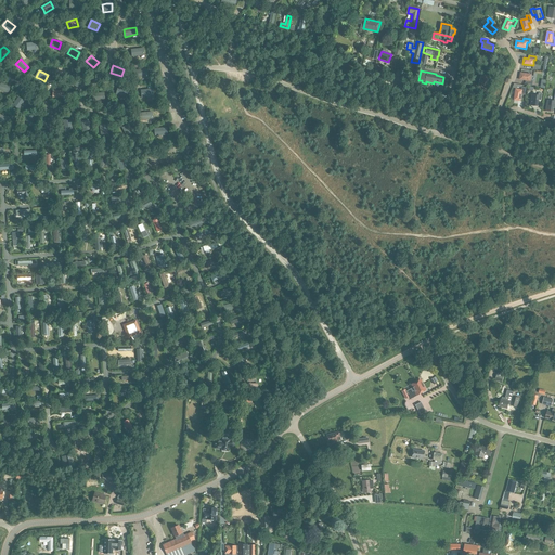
[(520,74),(519,80),(526,81),(526,85),(532,86),(533,81),(530,81),(531,75),(520,74)]
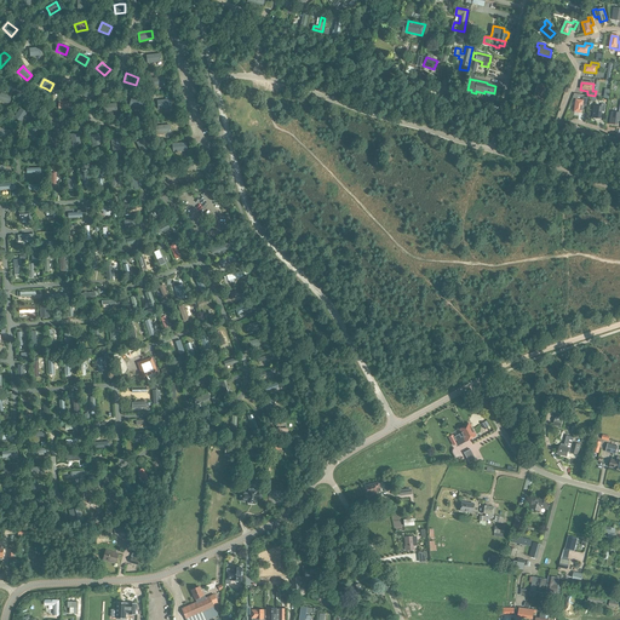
[(538,84),(537,92),(544,95),(546,86),(544,86),(544,85),(543,85),(541,85),(538,84)]
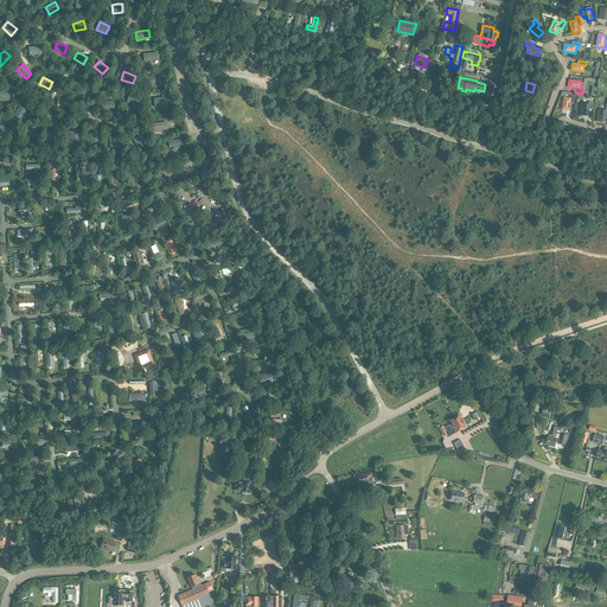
[(81,93),(90,98),(95,93),(85,85),(81,93)]
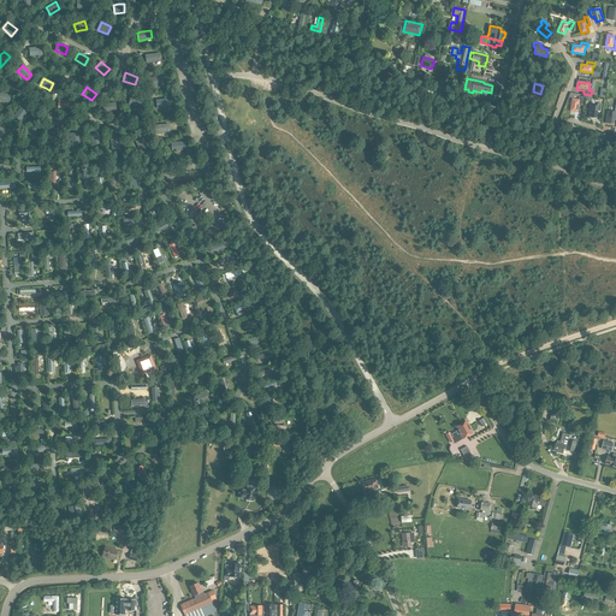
[(1,93),(0,96),(0,100),(9,104),(11,96),(6,94),(1,93)]
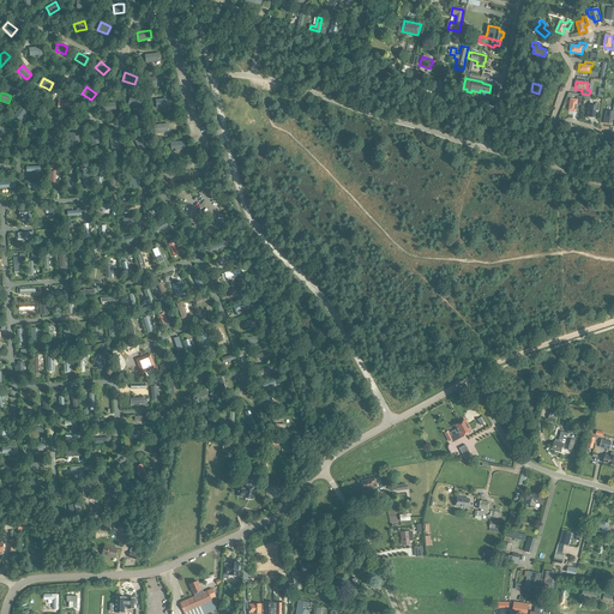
[(134,98),(131,97),(128,104),(140,108),(143,100),(134,98)]
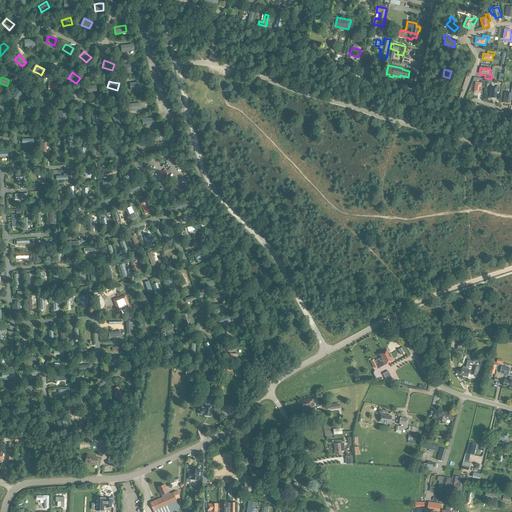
[(485,81),(482,81),(481,83),(476,83),(474,92),(480,93),(481,87),(484,88),(485,81)]
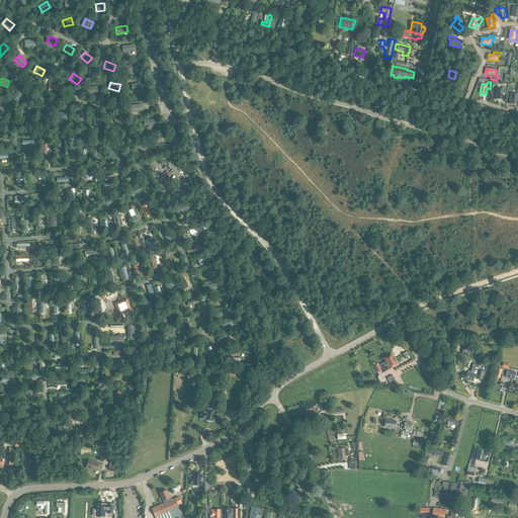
[(501,99),(502,93),(505,94),(506,87),(503,87),(502,89),(497,89),(495,98),(501,99)]
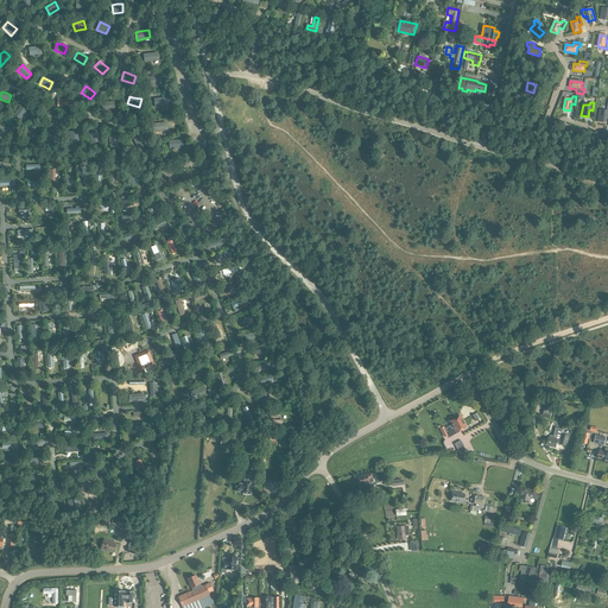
[(20,106),(14,114),(21,119),(27,111),(20,106)]
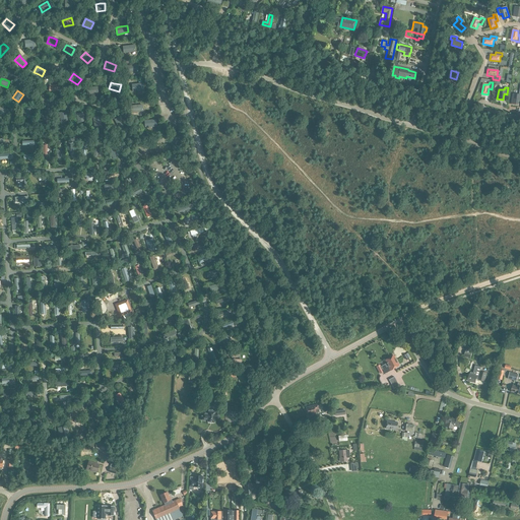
[(0,107),(0,114),(6,117),(8,111),(0,107)]
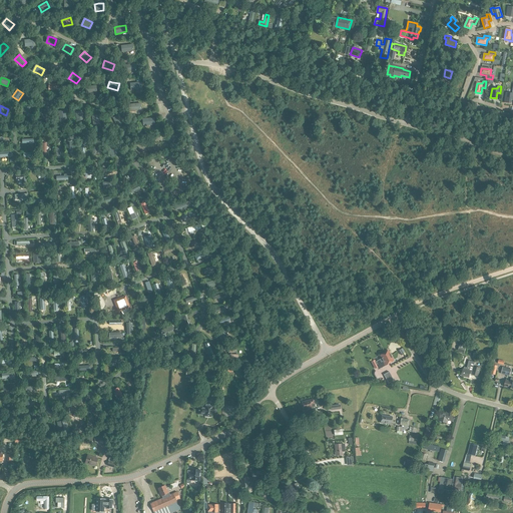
[(61,110),(58,111),(60,120),(67,119),(65,110),(61,110)]
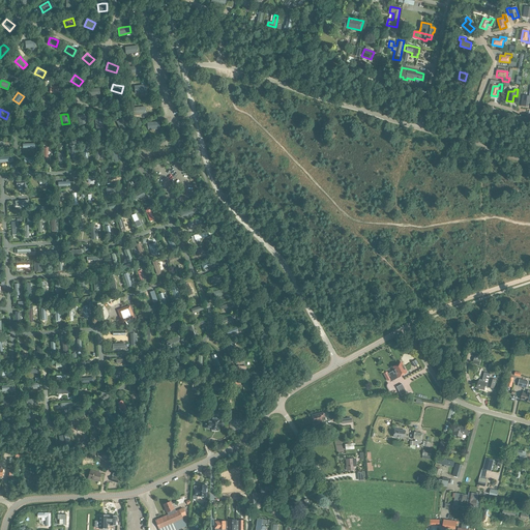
[(81,115),(78,116),(80,125),(87,123),(84,114),(81,115)]
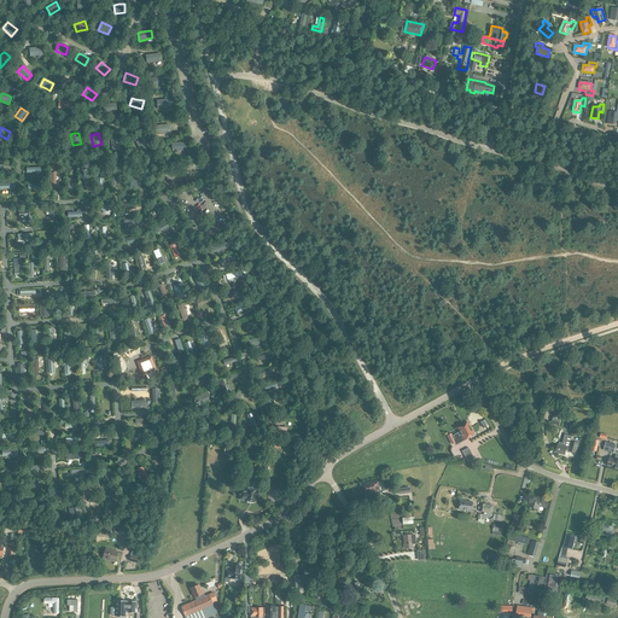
[(149,149),(144,139),(141,140),(136,143),(141,152),(149,149)]
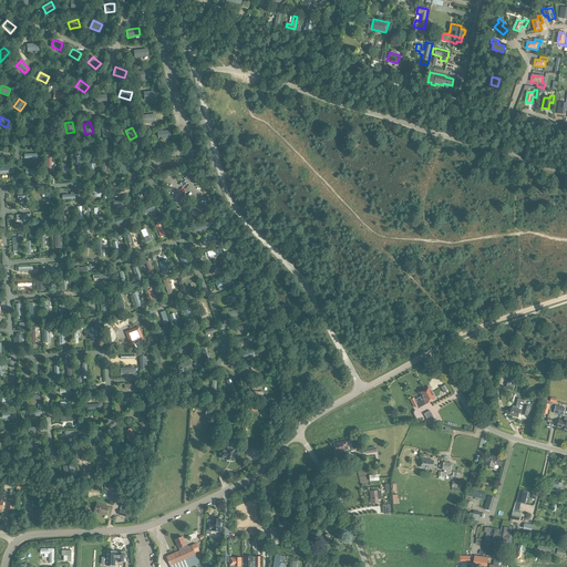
[(19,198),(24,198),(24,204),(29,204),(29,193),(18,194),(19,198)]
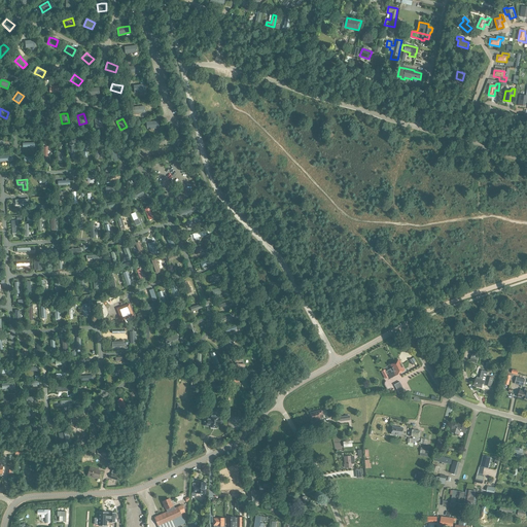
[(144,194),(142,189),(132,195),(134,199),(138,197),(139,199),(142,197),(141,195),(144,194)]
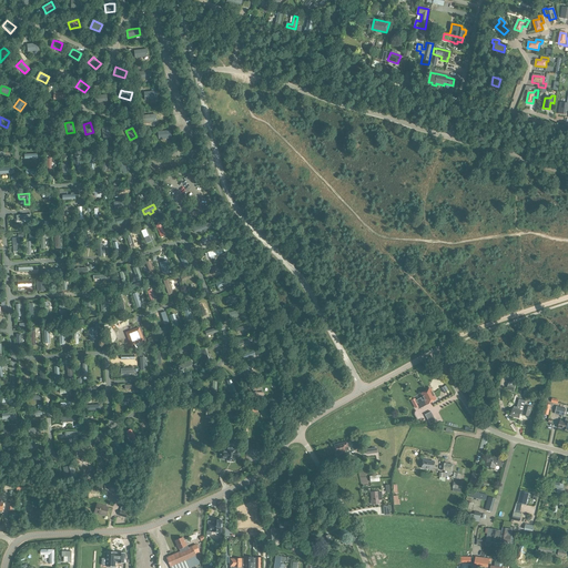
[(155,230),(161,242),(165,241),(161,227),(155,230)]
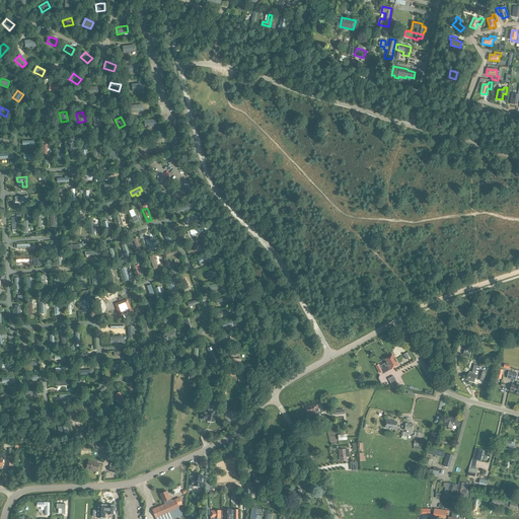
[(197,214),(184,219),(186,223),(192,220),(192,221),(195,221),(194,219),(199,218),(197,214)]
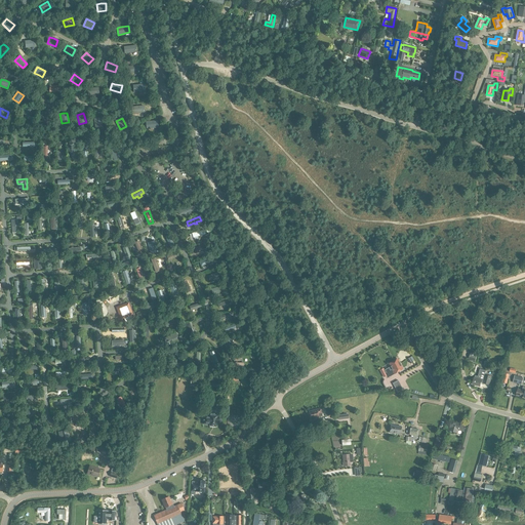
[(137,254),(139,253),(139,255),(145,253),(139,241),(134,242),(137,251),(136,251),(137,254)]
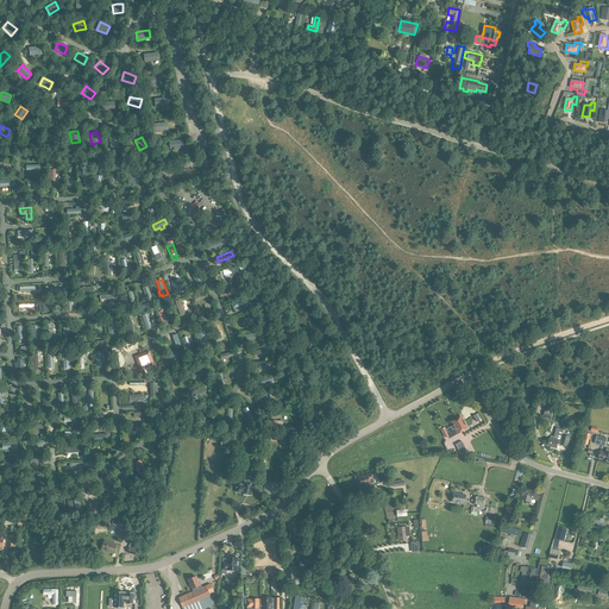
[(171,282),(175,295),(183,293),(180,280),(171,282)]
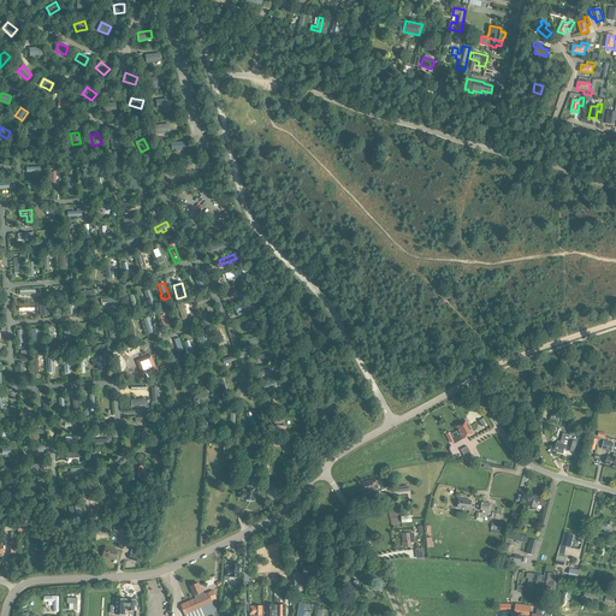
[(147,304),(149,303),(149,306),(155,303),(150,289),(144,291),(148,301),(146,301),(147,304)]
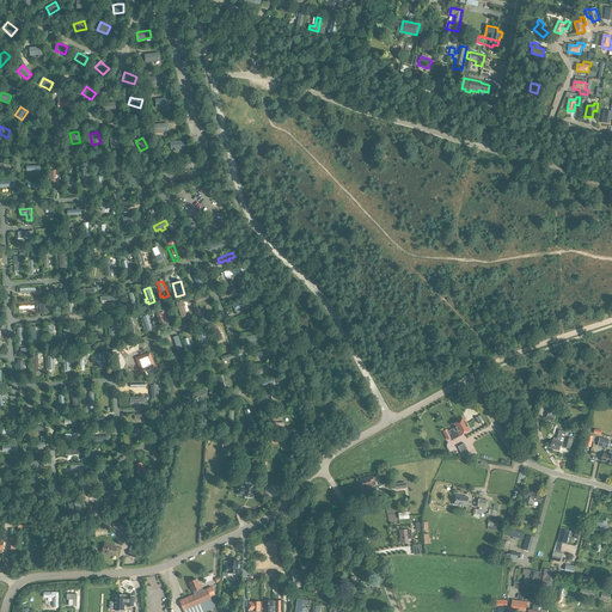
[(182,301),(176,304),(182,318),(187,316),(184,307),(185,307),(184,304),(183,305),(182,301)]
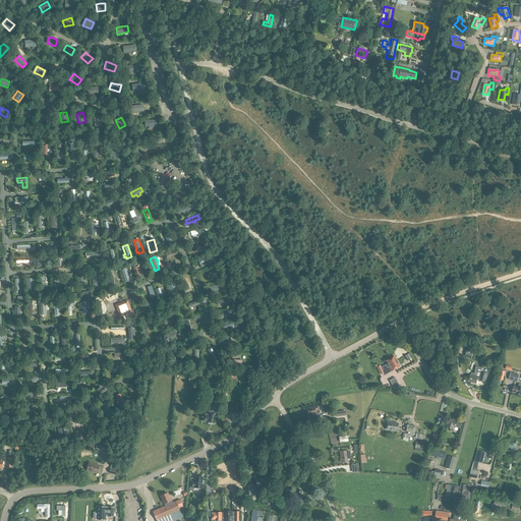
[(219,277),(218,275),(221,274),(219,270),(207,274),(209,278),(216,276),(217,278),(219,277)]
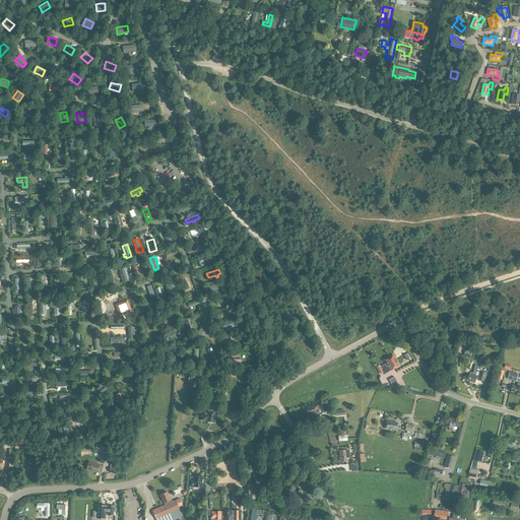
[(211,293),(221,289),(219,283),(209,286),(211,293)]
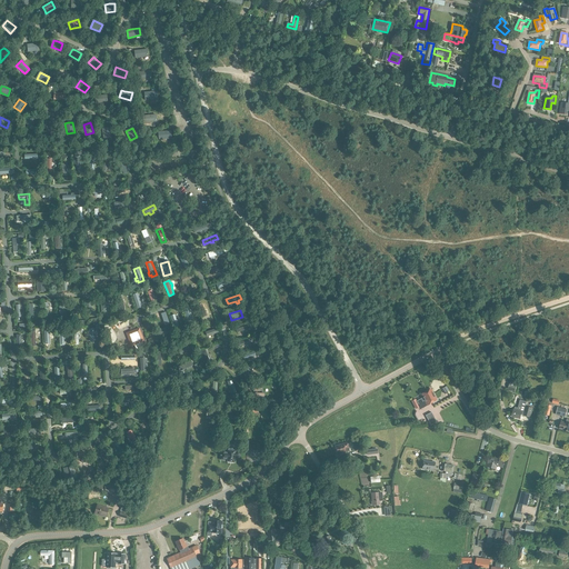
[(177,318),(176,313),(170,316),(175,327),(179,325),(178,321),(180,320),(179,318),(177,318)]
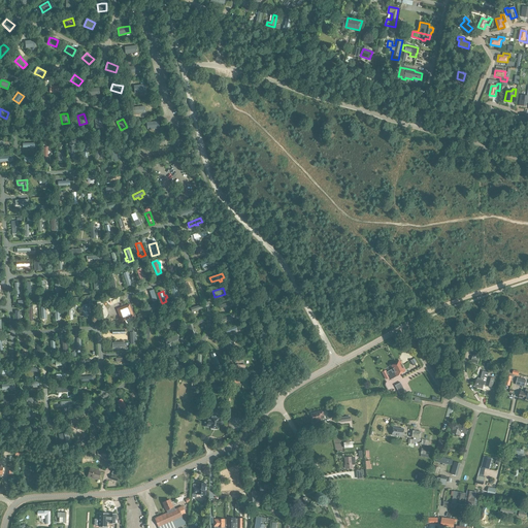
[(123,320),(134,316),(130,304),(119,308),(123,320)]
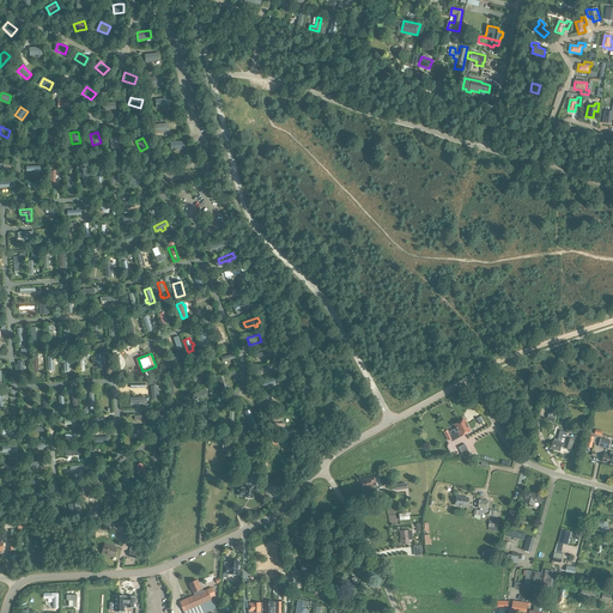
[(262,396),(265,411),(268,410),(267,400),(272,399),(272,395),(262,396)]
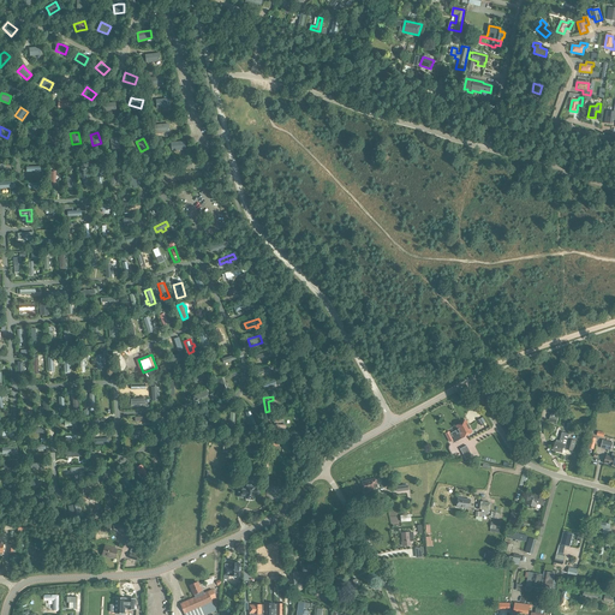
[(559,412),(545,408),(544,416),(547,416),(545,421),(553,422),(554,418),(556,418),(559,412)]
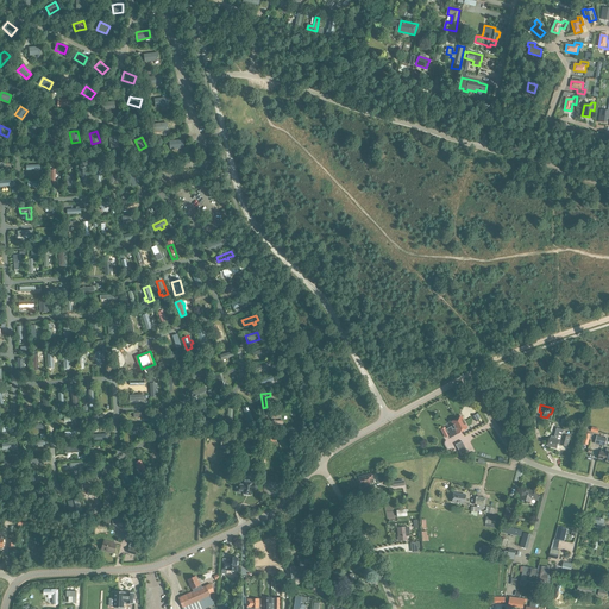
[(460,416),(456,419),(463,431),(468,428),(460,416)]
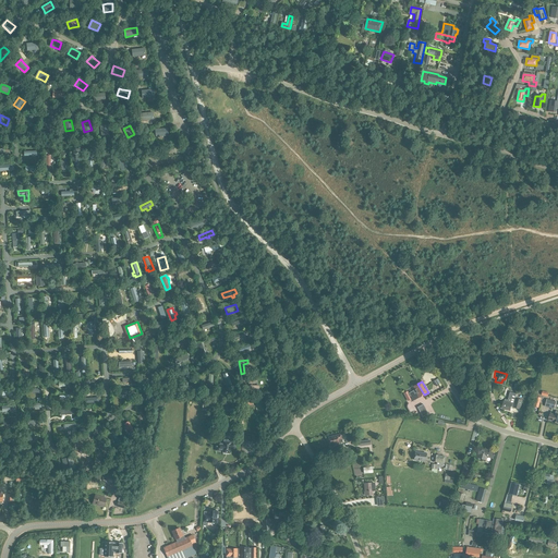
[(417,384),(413,387),(415,390),(409,393),(408,391),(404,393),(408,401),(411,400),(411,401),(424,395),(417,384)]
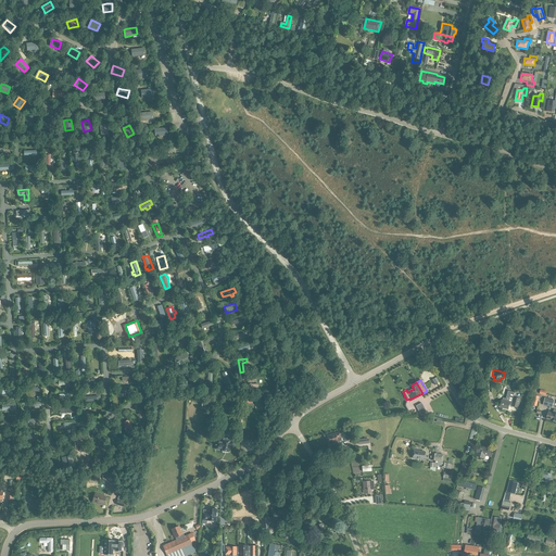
[(503,397),(502,401),(501,407),(508,409),(509,405),(518,408),(521,399),(514,396),(515,393),(510,392),(508,391),(506,397),(503,397)]
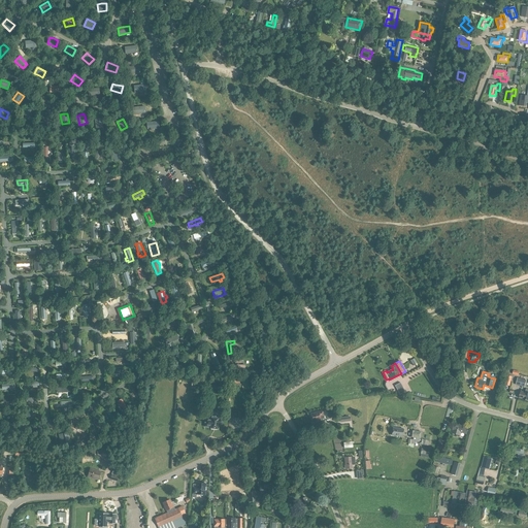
[(399,395),(405,392),(400,383),(395,386),(399,395)]
